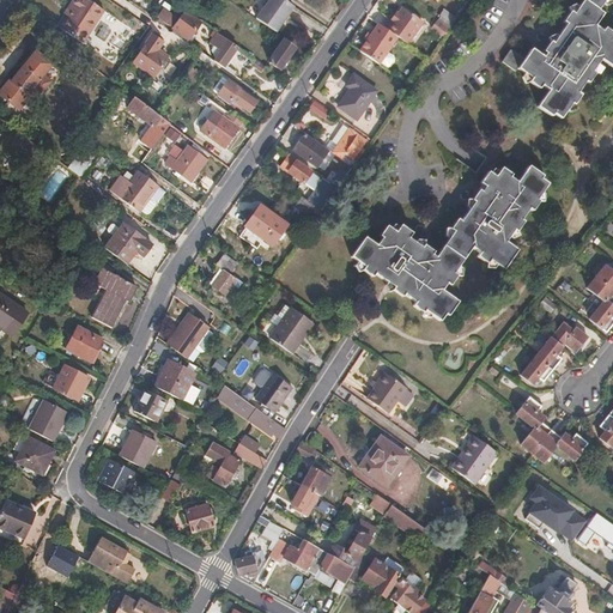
[(84,46),(107,13),(85,0),(77,0),(71,8),(74,12),(70,19),(61,30),(84,46)]
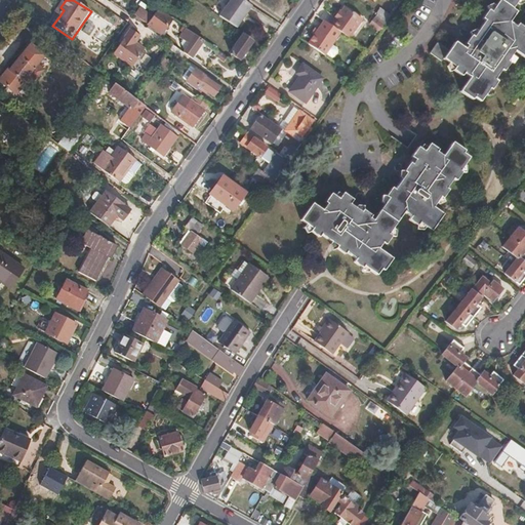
[(237,28),(252,5),(244,0),(228,0),(218,15),(237,28)]
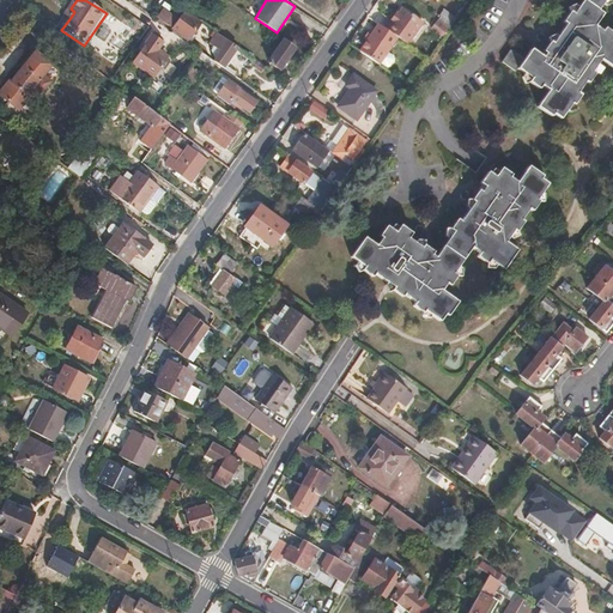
[(572,84),(593,56),(605,65),(612,53),(612,41),(605,36),(608,31),(600,24),(598,28),(589,23),(598,11),(592,7),(596,0),(580,0),(572,12),(568,10),(559,20),(564,24),(560,28),(541,56),(528,48),(521,58),(508,49),(499,60),(511,70),(514,67),(527,77),(526,82),(535,87),(536,85),(539,86),(539,87),(528,102),(541,111),(545,108),(551,113),(562,98),(565,102),(572,91),(569,89),(572,84)]
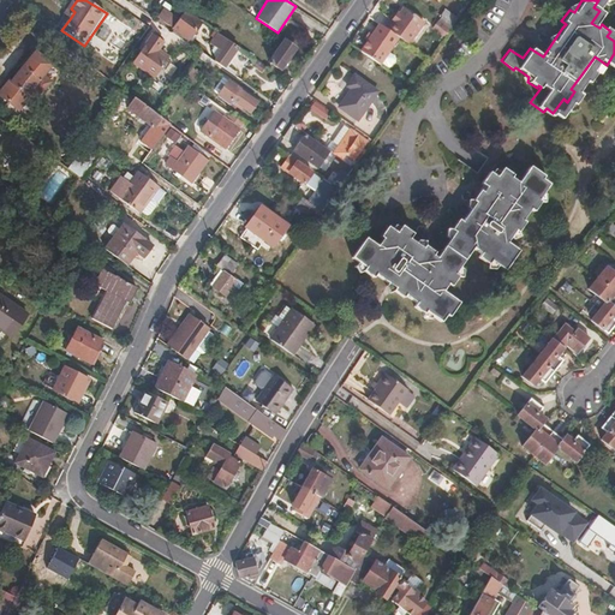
[(178,19),(163,9),(157,17),(172,28),(178,19)]
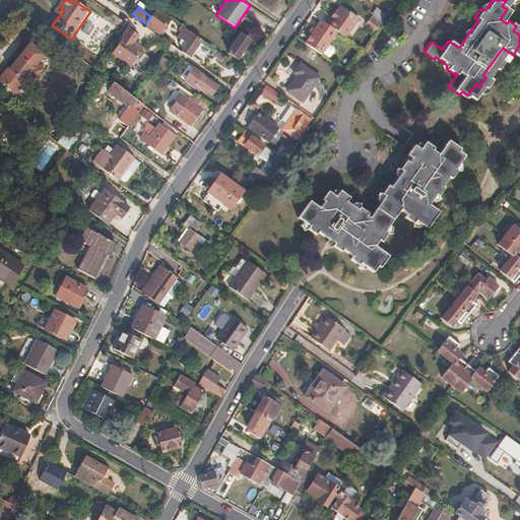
[(159,35),(170,19),(156,10),(146,24),(159,35)]
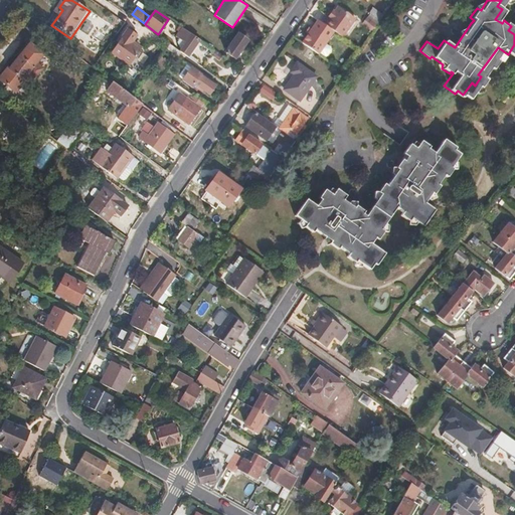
[(379,20),(368,13),(366,17),(376,24),(379,20)]
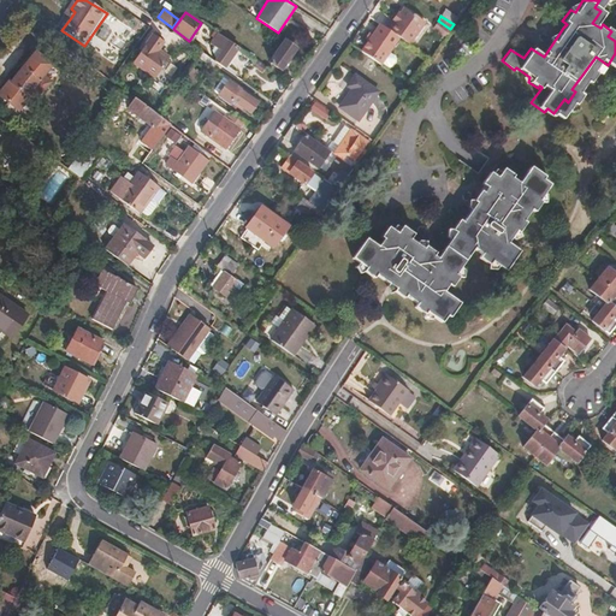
[(404,40),(414,27),(403,17),(392,31),(401,39),(404,40)]
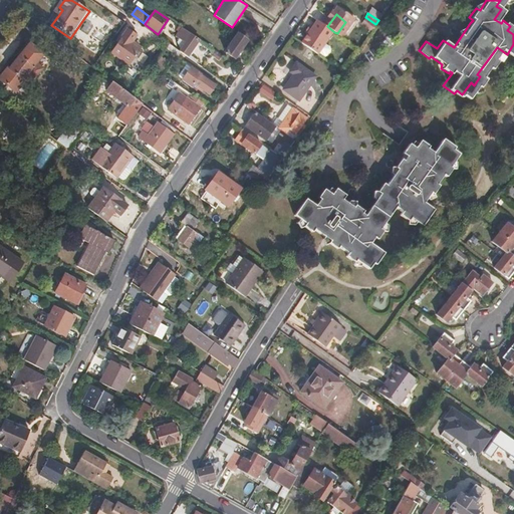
[(371,30),(375,24),(365,17),(360,23),(371,30)]
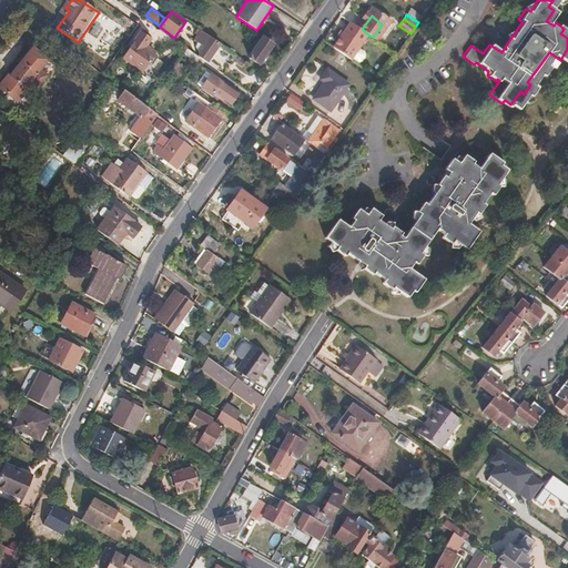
[(365,41),(369,36),(362,29),(357,27),(353,33),(365,41)]
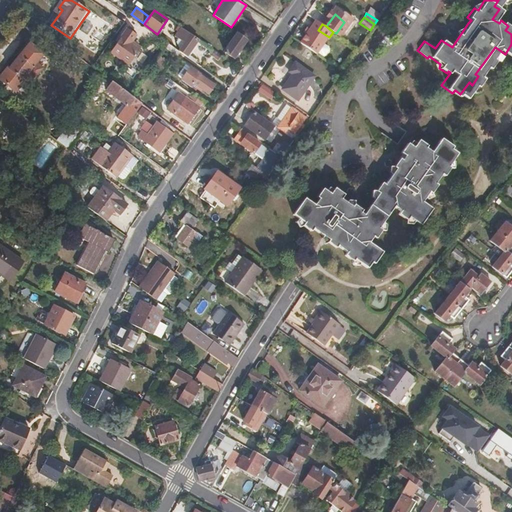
[(138,51),(128,44),(134,36),(126,29),(109,53),(127,66),(138,51)]
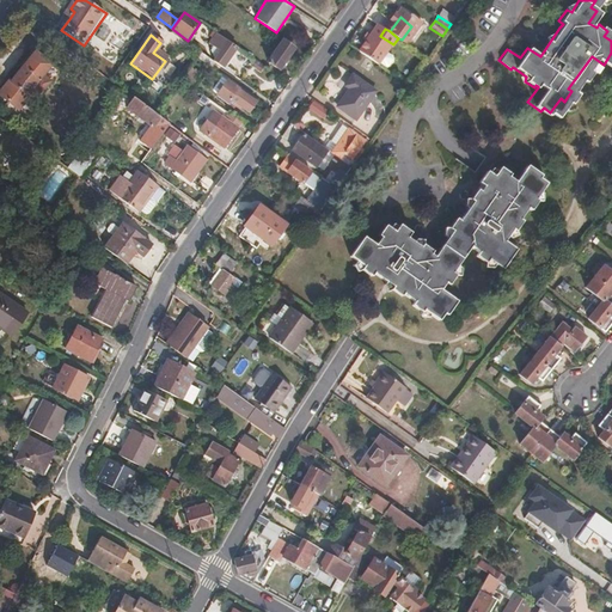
[(231,53),(236,46),(220,35),(212,47),(219,51),(213,60),(213,61),(232,74),(234,71),(226,66),(231,59),(228,56),(231,53)]
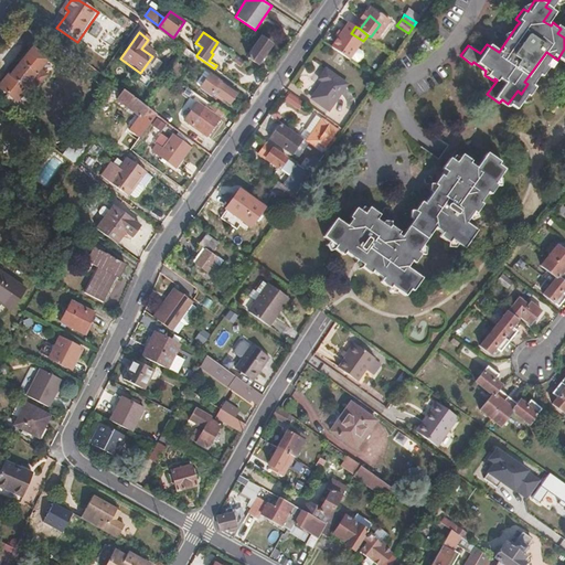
[(347,59),(355,46),(353,44),(355,42),(347,36),(344,39),(339,34),(330,46),(347,59)]
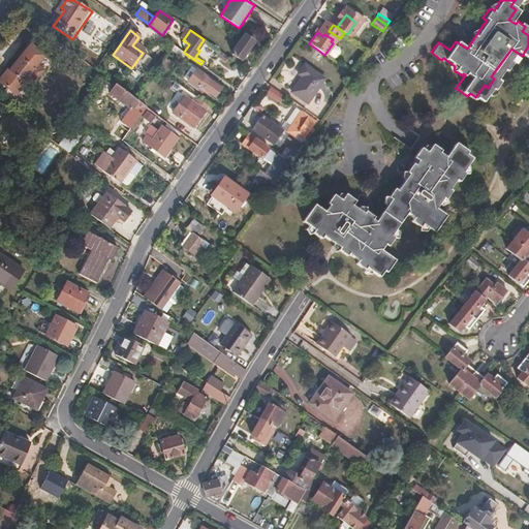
[(242,60),(254,42),(245,36),(232,54),(242,60)]
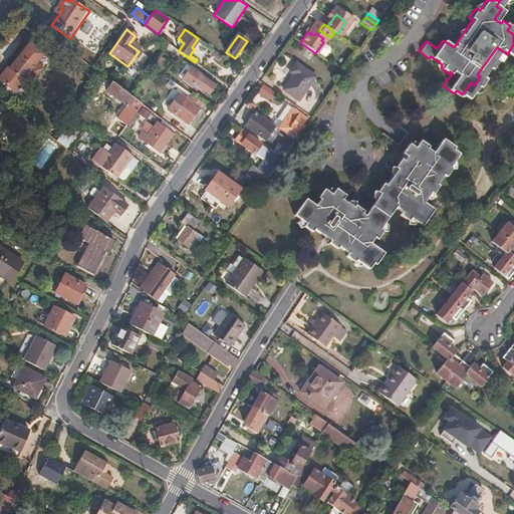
[(44,68),(38,62),(44,53),(28,41),(18,54),(19,55),(10,68),(8,67),(0,77),(0,79),(17,92),(27,79),(25,78),(28,74),(30,75),(36,79),(44,68)]
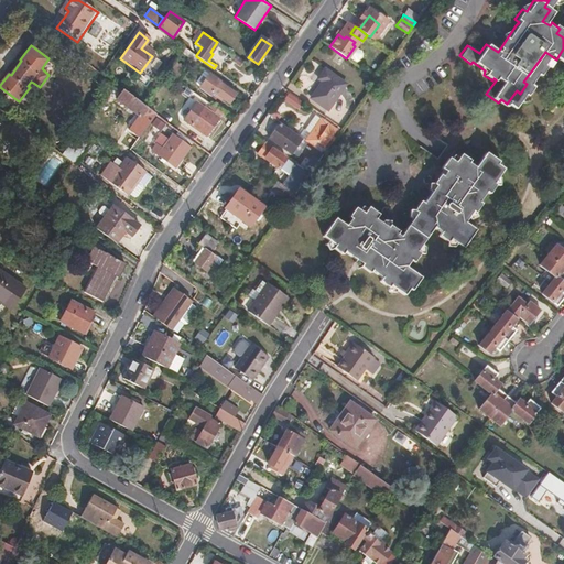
[(196,55),(185,47),(182,53),(193,61),(196,56),(196,55)]
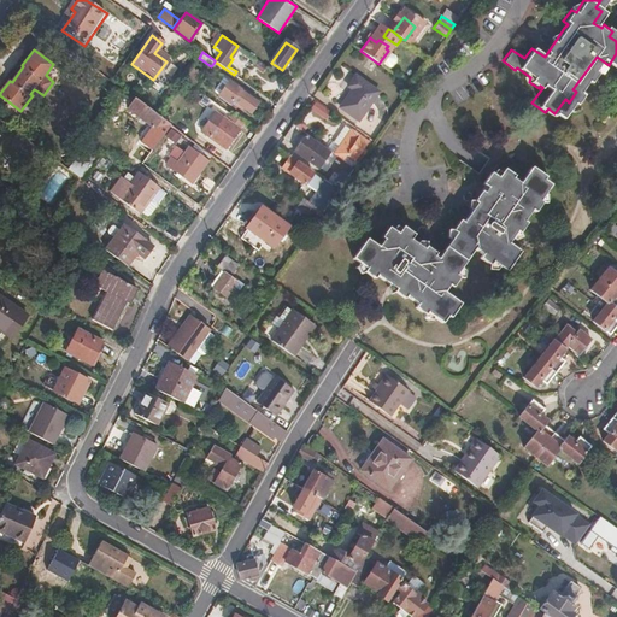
[(86,81),(95,68),(84,60),(75,74),(86,81)]
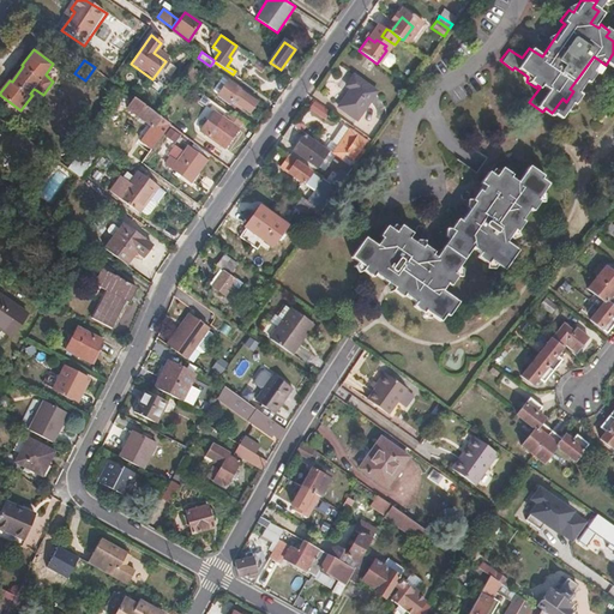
[(197,78),(199,74),(191,68),(184,79),(197,89),(200,82),(197,78)]
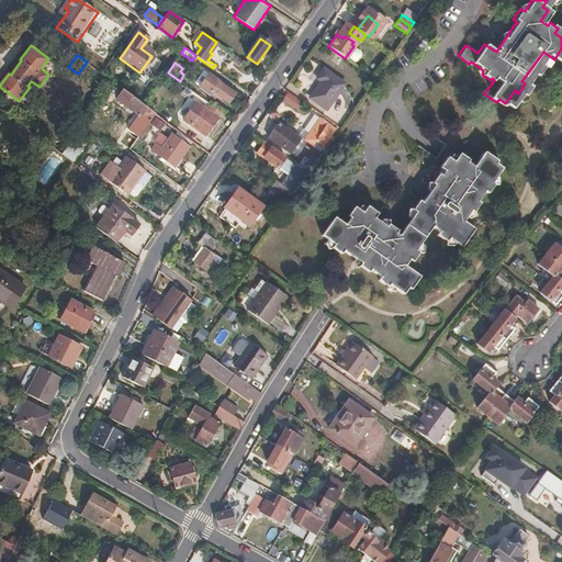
[(325,109),(344,83),(322,68),(314,79),(318,81),(307,98),(325,109)]
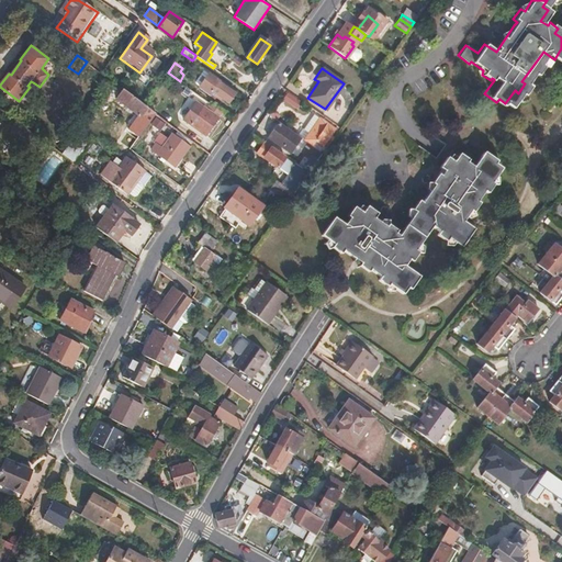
[(235,94),(218,82),(220,80),(210,74),(200,88),(210,94),(212,91),(229,103),(235,94)]
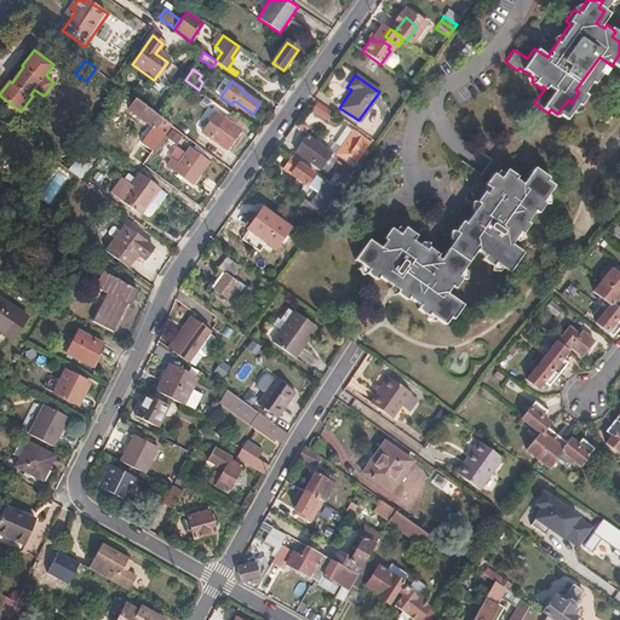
[(160,116),(136,98),(130,109),(156,128),(162,118),(160,116)]
